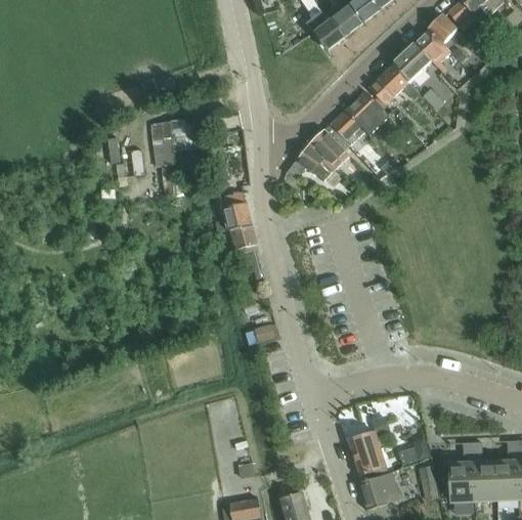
[(299,0),(308,12),(317,6),(312,0),(299,0)]
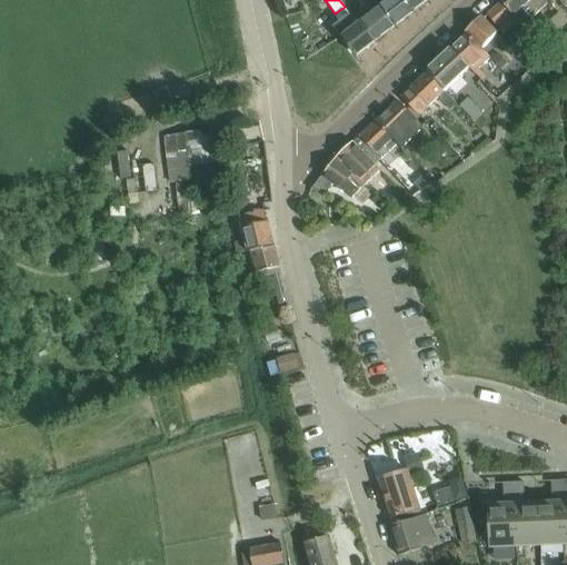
[(386,0),(379,6),(394,25),(413,10),(405,0),(386,0)]
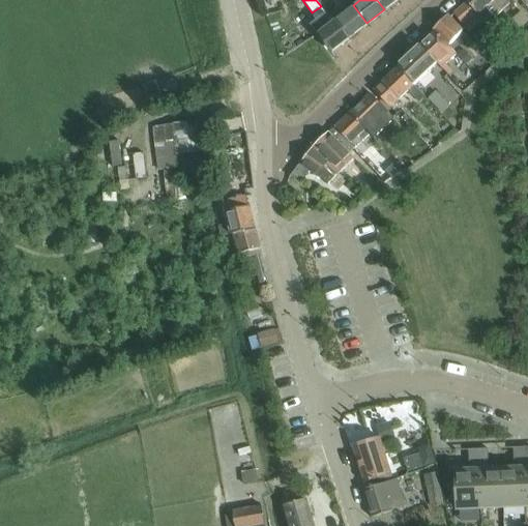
[(377,0),(384,9),(396,0),(377,0)]
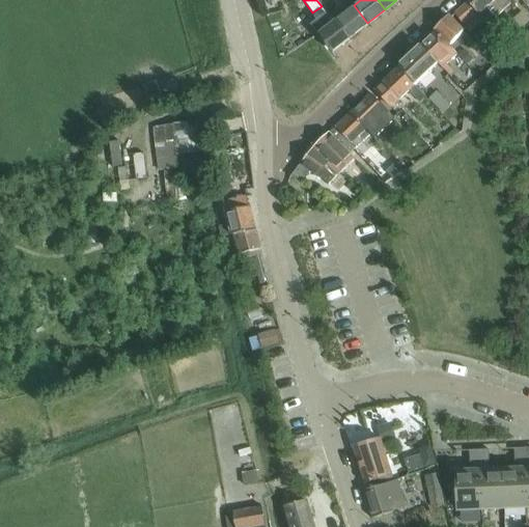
[(501,8),(494,0),(467,0),(453,11),(465,25),(469,29),(490,10),(494,16),(501,8)]
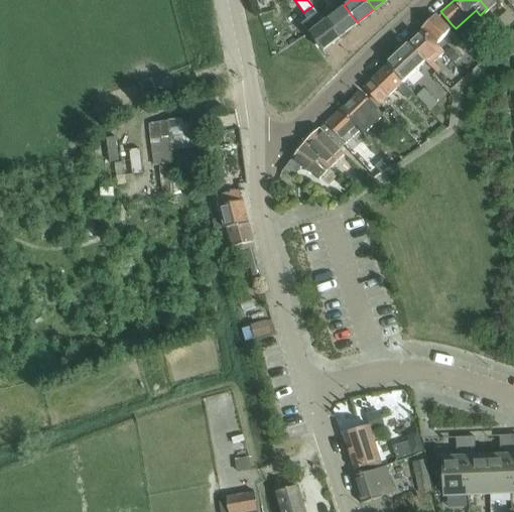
[(480,0),(487,8),(495,1),(494,0),(480,0)]
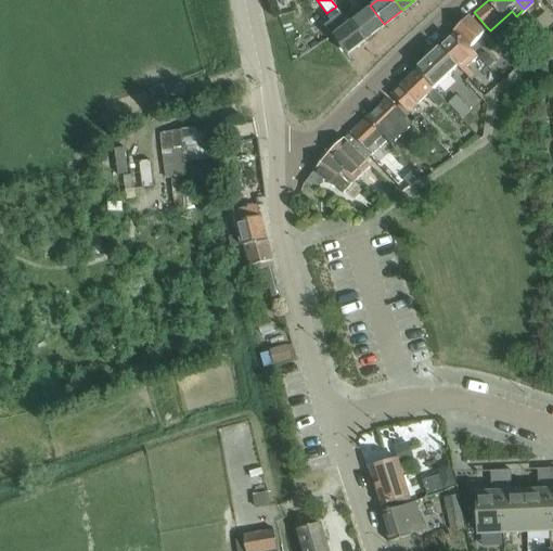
[(370,5),(350,20),(364,38),(384,24),(370,5)]
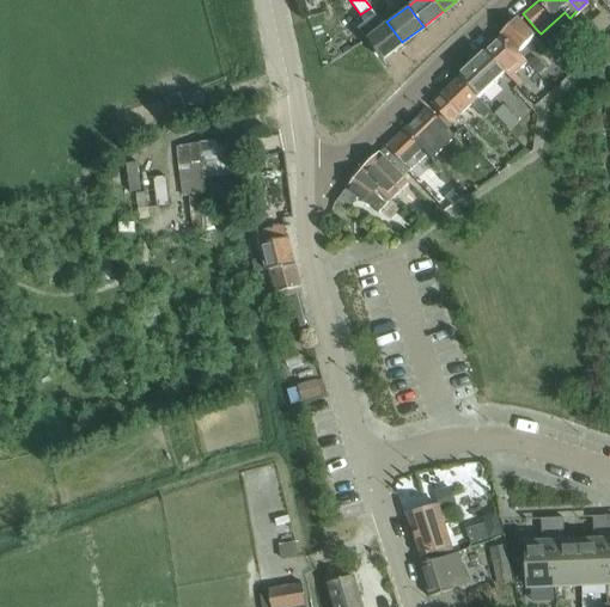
[(498,32),(500,35),(517,50),(532,34),(516,14),(498,32)]
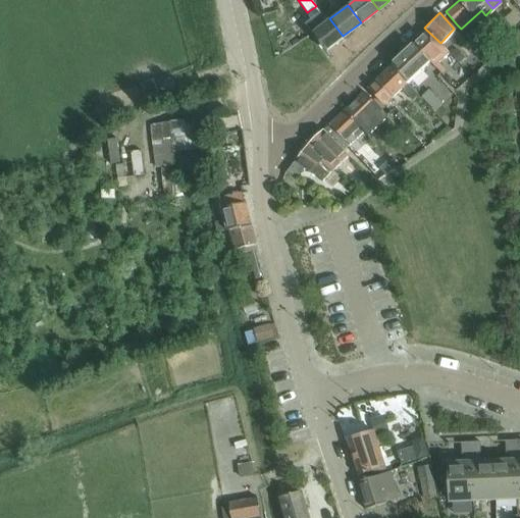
[(325,50),(343,36),(329,18),(312,33),(325,50)]
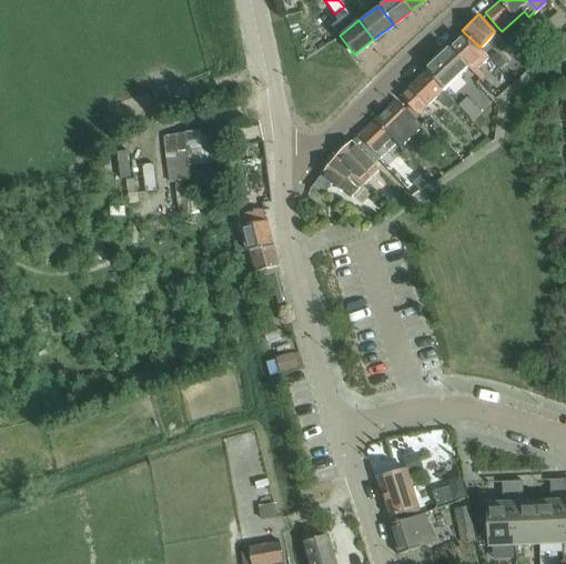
[(450,46),(467,64),(472,70),(476,66),(487,56),(479,47),(464,32),(450,46)]
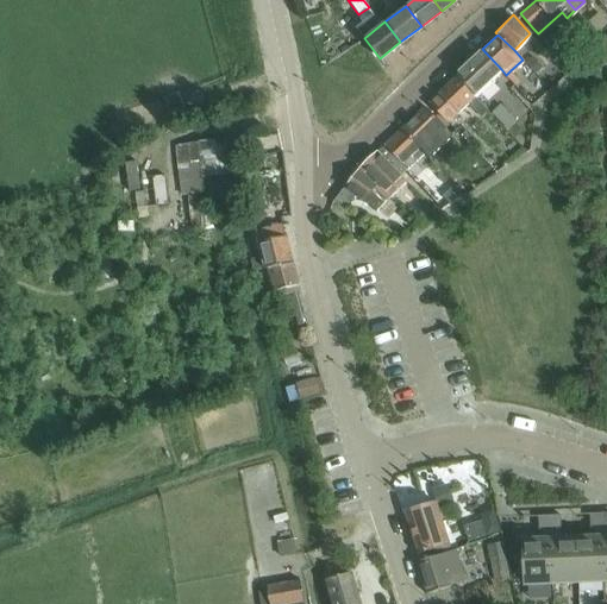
[(456,73),(456,74),(475,94),(501,69),(482,49),(456,73)]
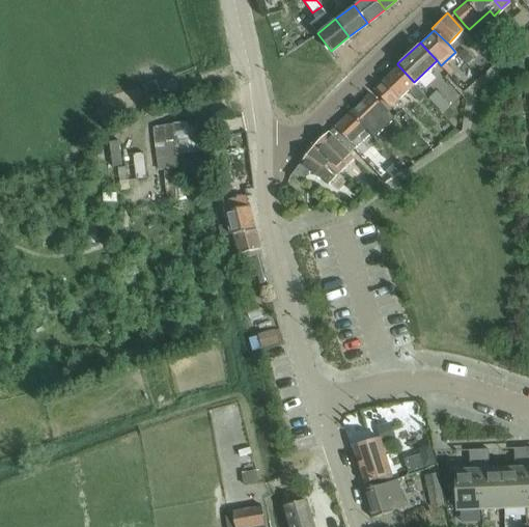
[(463,49),(457,54),(466,61),(471,57),(463,49)]
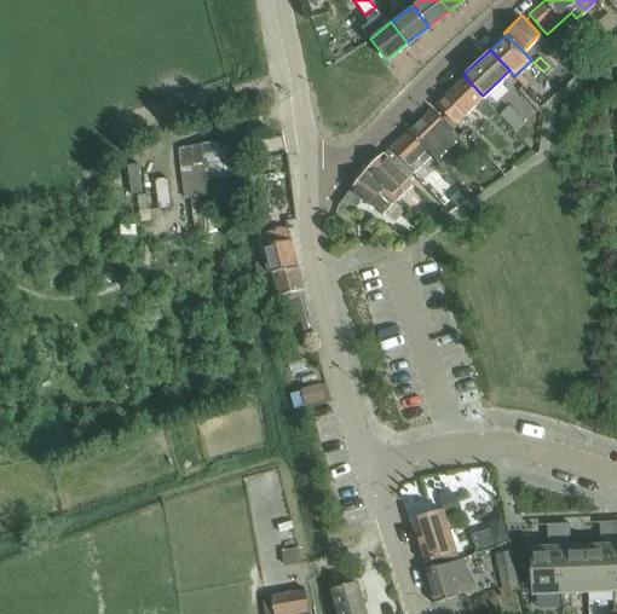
[(519,71),(514,76),(522,85),(526,81),(519,71)]
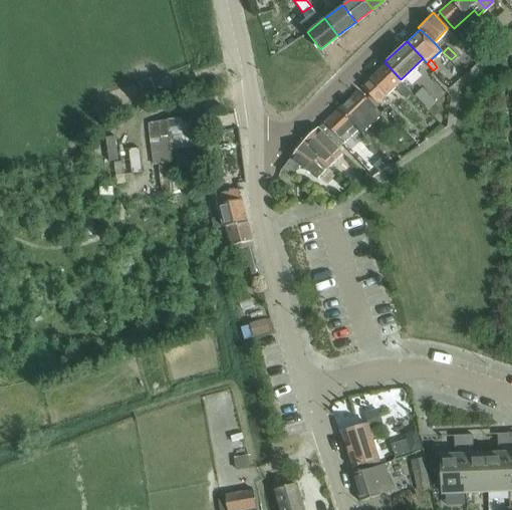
[(385,62),(361,84),(377,101),(401,79),(385,62)]
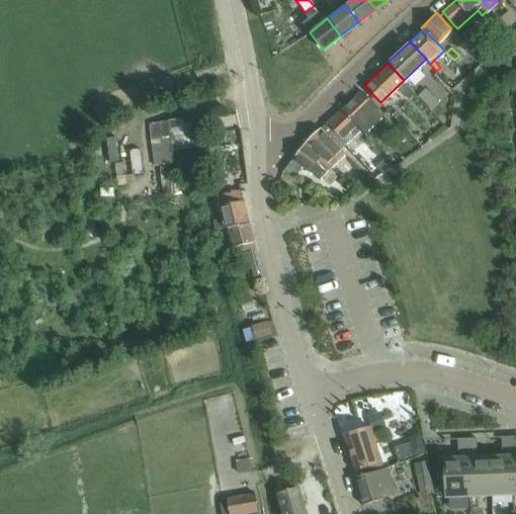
[(383,113),(375,105),(360,89),(340,108),(359,129),(363,134),(383,113)]
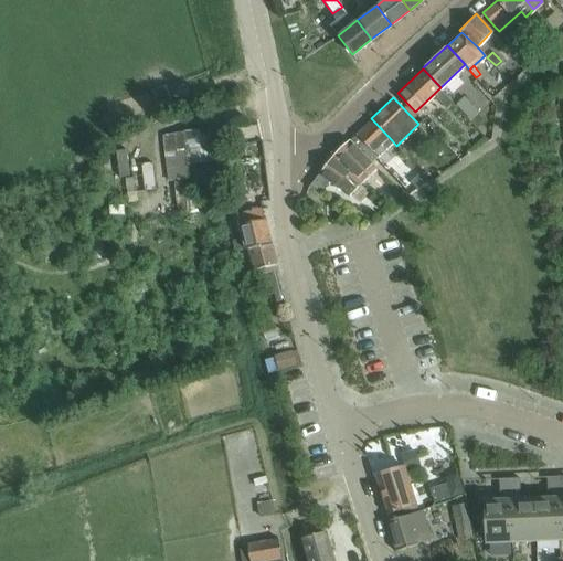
[(392,140),(371,118),(348,139),(369,160),(375,154),(378,155),(385,147),(392,140)]
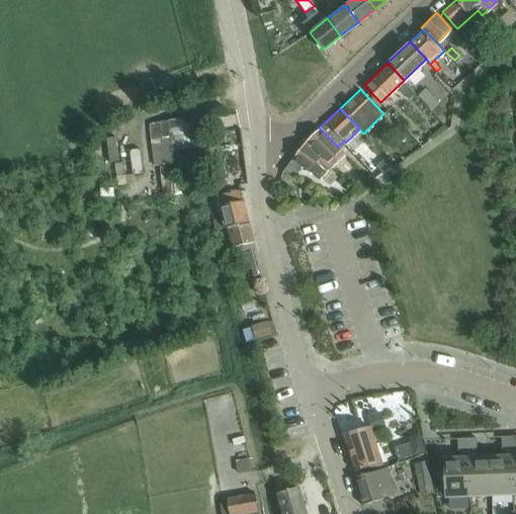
[(191,116),(150,122),(155,164),(158,164),(162,192),(178,191),(175,168),(188,167),(197,166),(191,116)]
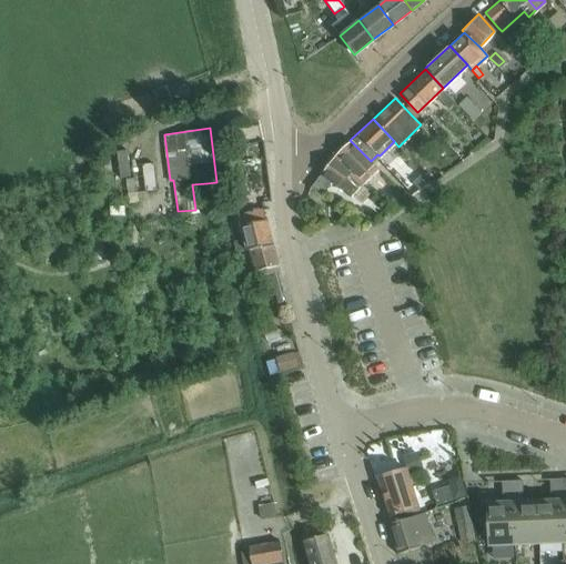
[(361,184),(377,168),(371,161),(350,140),(334,154),(351,168),(337,187),(350,195),(352,193),(361,201),(369,192),(361,184)]
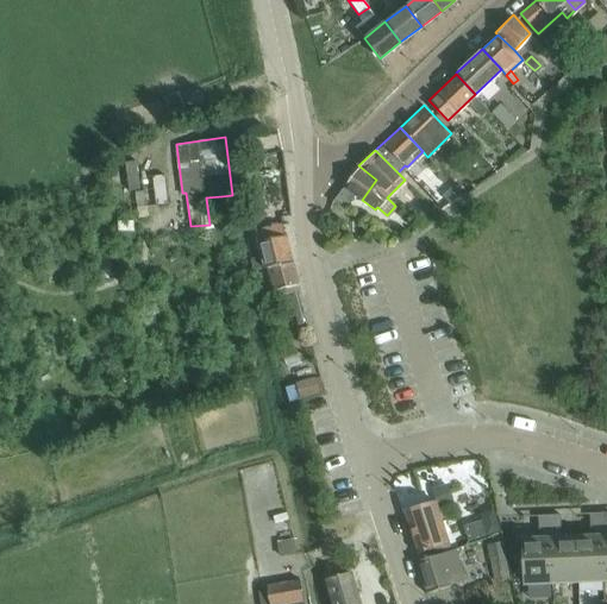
[(362,200),(376,180),(358,165),(358,167),(357,165),(337,193),(348,200),(352,193),(362,200)]
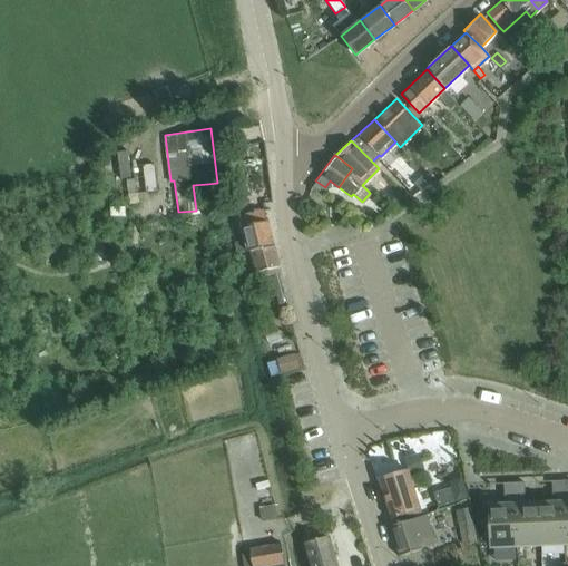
[(143,175),(134,176),(134,177),(124,178),(125,193),(127,193),(128,203),(139,201),(138,194),(145,193),(145,191),(154,189),(154,186),(155,186),(154,169),(155,169),(154,164),(150,164),(150,162),(142,163),(143,175)]
